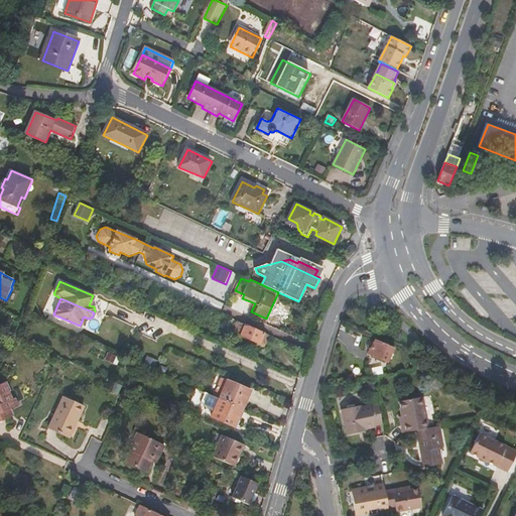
[(3,310),(12,314),(14,308),(6,304),(3,310)]
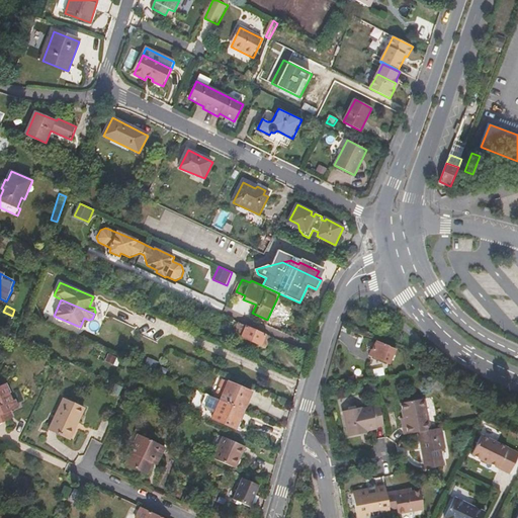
[(84,318),(80,327),(95,334),(102,318),(94,314),(92,319),(91,319),(89,320),(88,320),(84,318)]
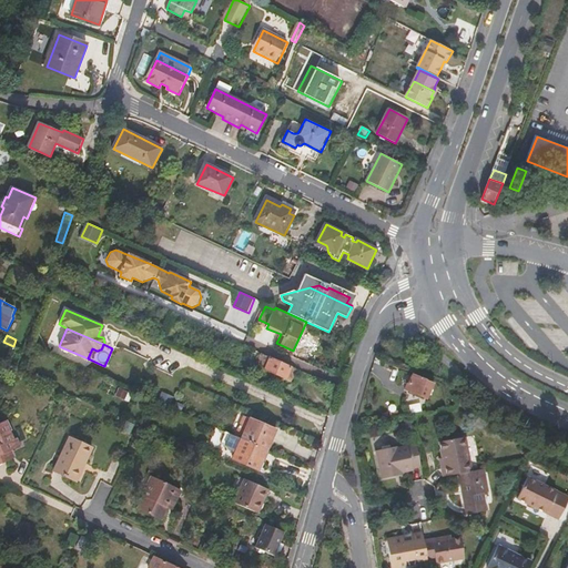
[(263,354),(255,351),(253,356),(261,359),(262,355),(263,354)]
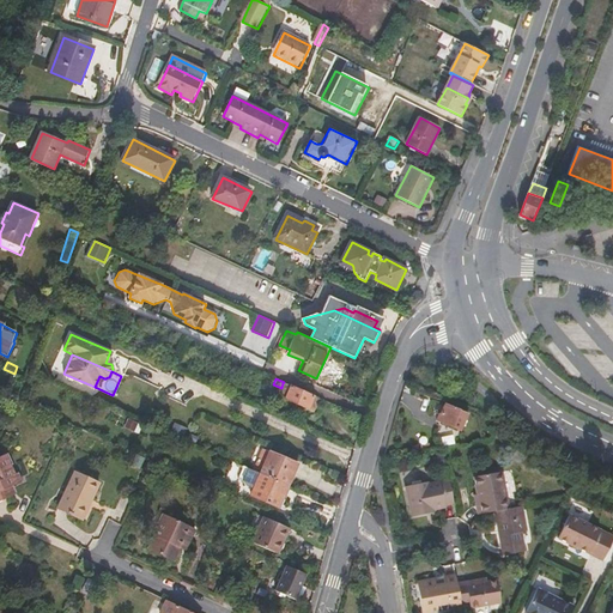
[(283,383),(281,388),(279,394),(286,398),(286,399),(315,412),(320,400),(283,383)]
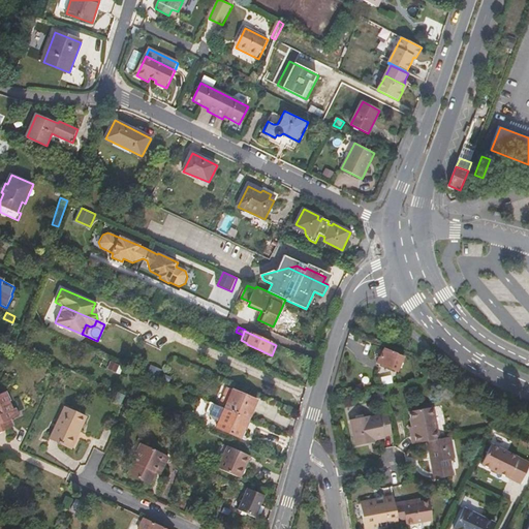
[(383,366),(399,372),(404,356),(384,349),(381,359),(385,361),(383,366)]
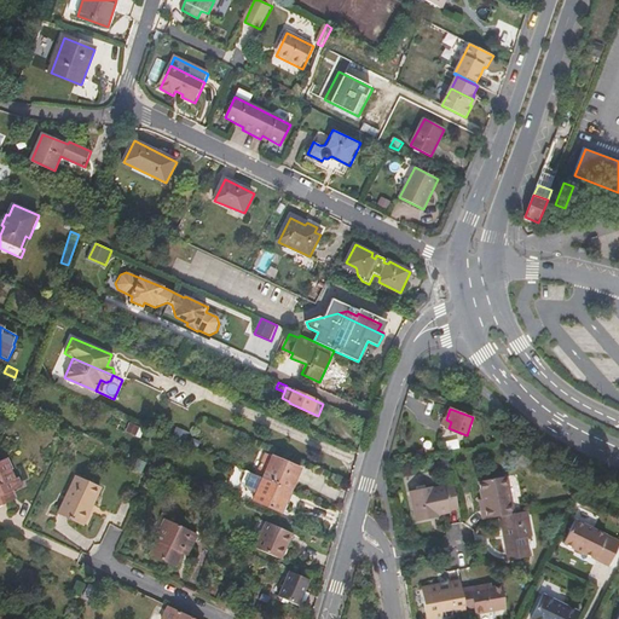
[(128,431),(137,434),(139,428),(131,424),(128,431)]
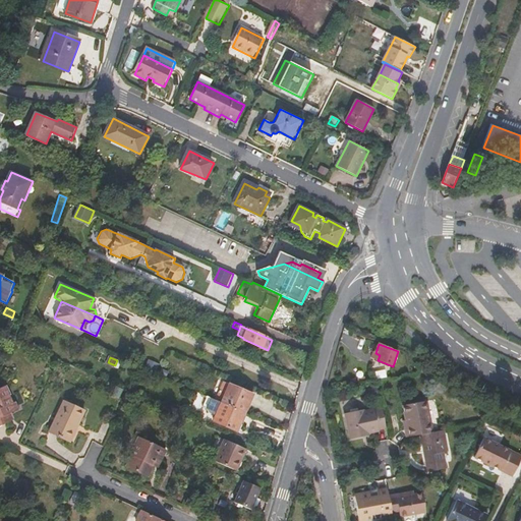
[(142,384),(158,390),(163,379),(147,371),(142,384)]
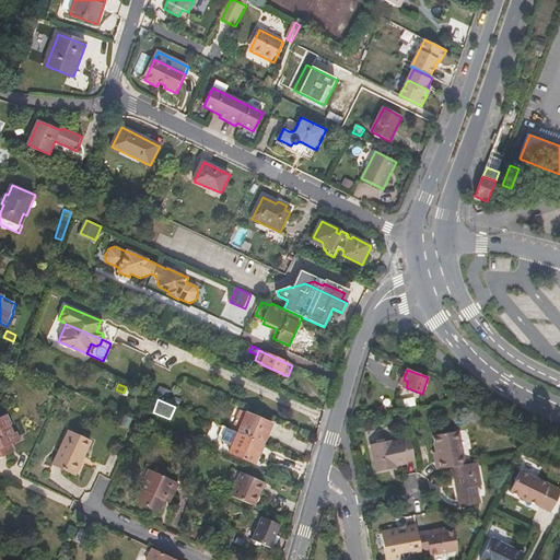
[(243,424),(240,433),(264,444),(272,424),(242,411),(236,421),(243,424)]
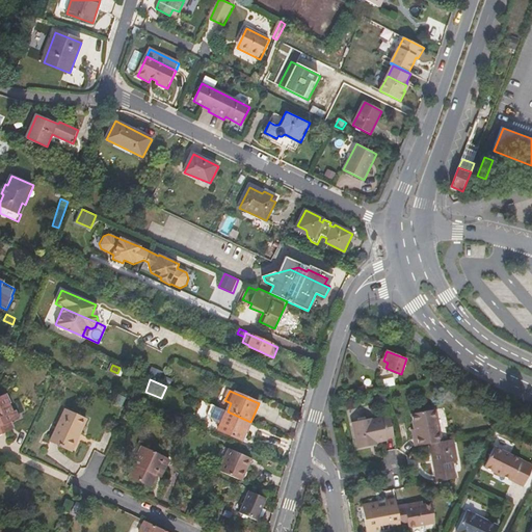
[(11,404),(7,395),(0,397),(0,435),(11,431),(8,424),(17,420),(10,404),(11,404)]
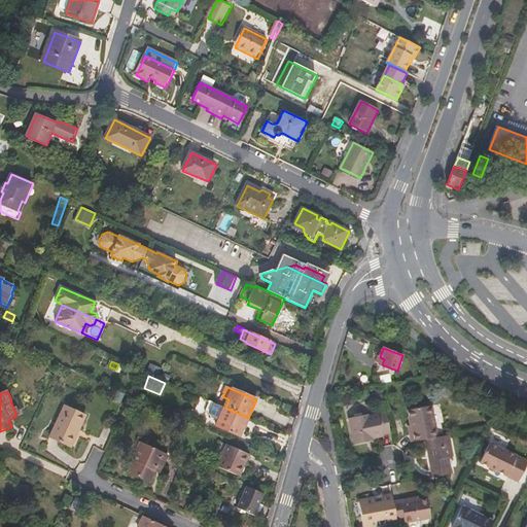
[(225,408),(215,403),(210,414),(212,417),(219,420),(225,408)]
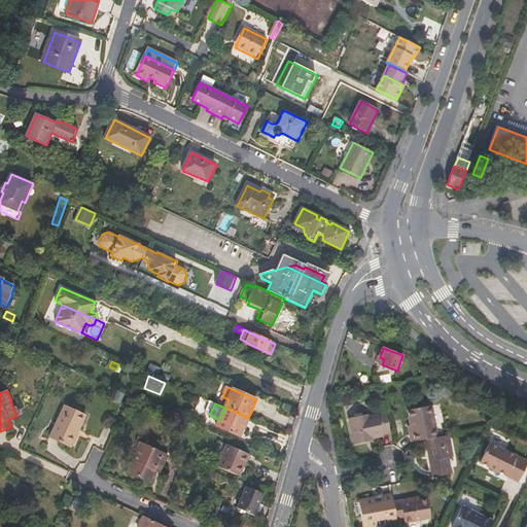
[(80,431),(86,416),(65,407),(50,437),(69,447),(77,430),(80,431)]
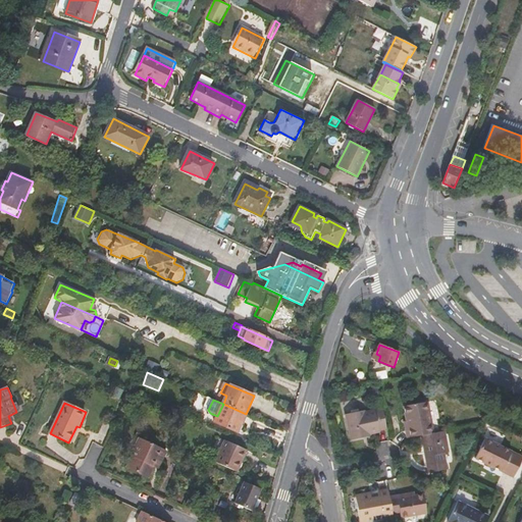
[(405,430),(406,438),(422,435),(432,433),(426,403),(403,407),(407,429),(405,430)]
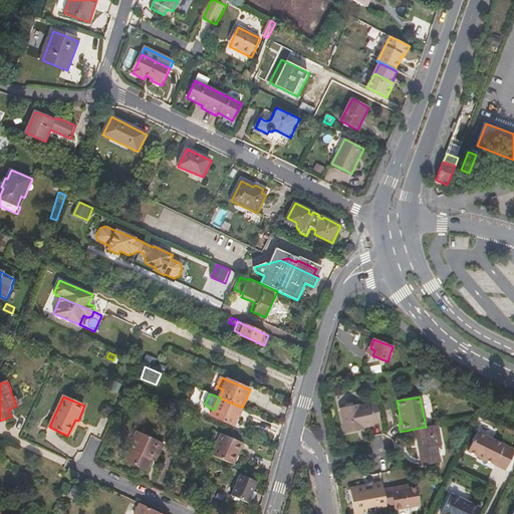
[(220,398),(214,410),(212,415),(235,425),(242,408),(220,398)]
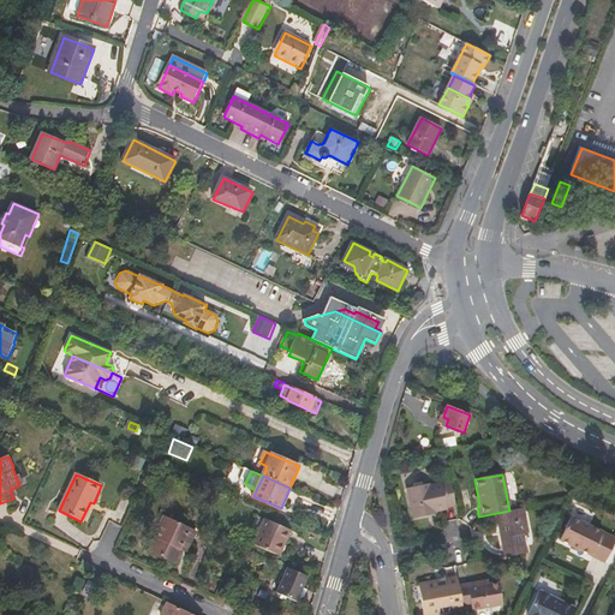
[(455,507),(451,482),(429,487),(428,484),(406,489),(412,520),(428,517),(427,513),(434,512),(434,513),(447,511),(447,508),(455,507)]
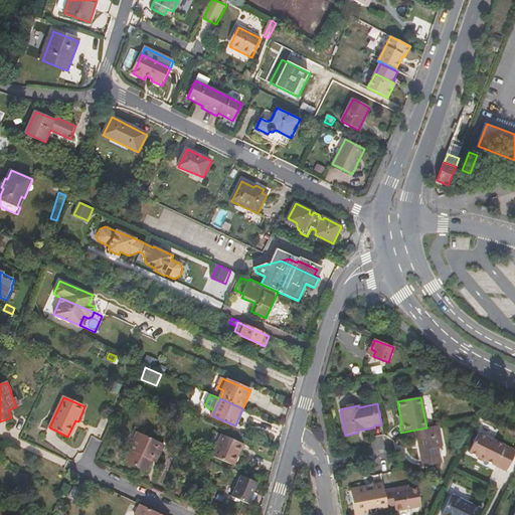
[(441,447),(437,426),(426,427),(416,430),(422,467),(442,464),(439,447),(441,447)]
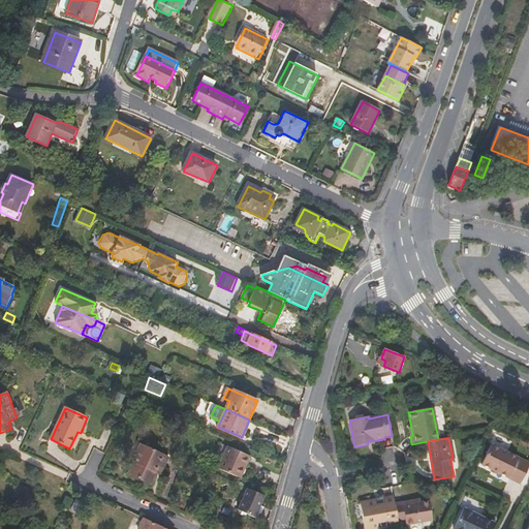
[(483,465),(522,484),(528,469),(528,468),(528,462),(495,446),(492,445),(483,465)]
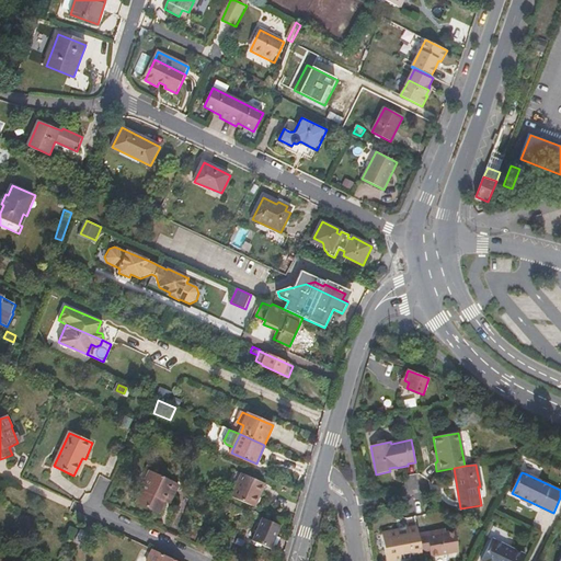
[(137,503),(160,513),(169,495),(174,497),(180,485),(153,473),(145,492),(142,491),(137,503)]
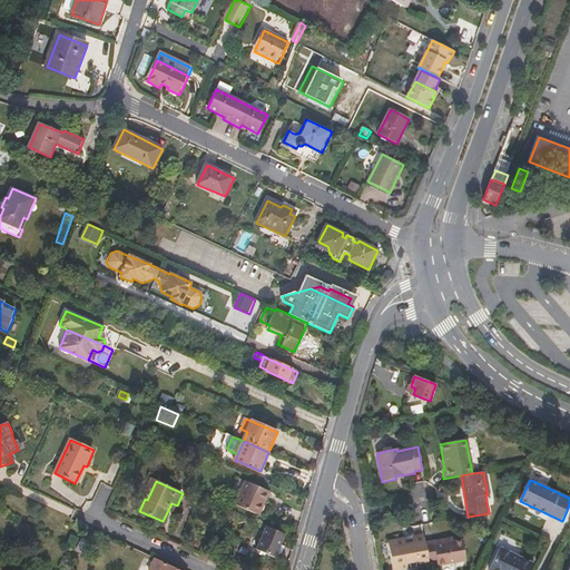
[(236,504),(259,514),(269,492),(247,481),(236,504)]
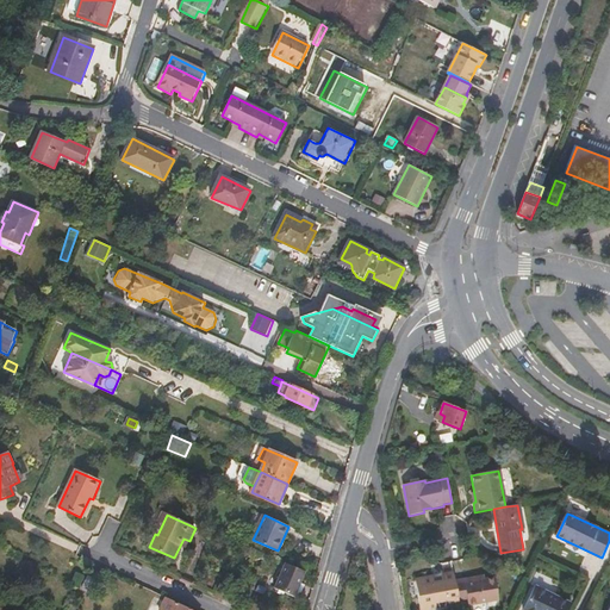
[(296,597),(306,572),(286,564),(275,587),(296,597)]
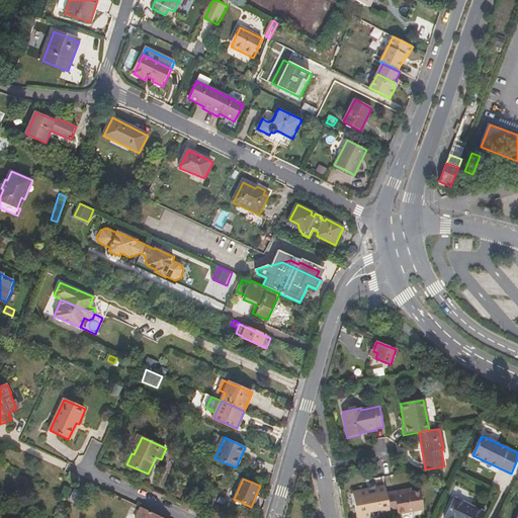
[(68,498),(71,490),(67,488),(63,495),(68,498)]
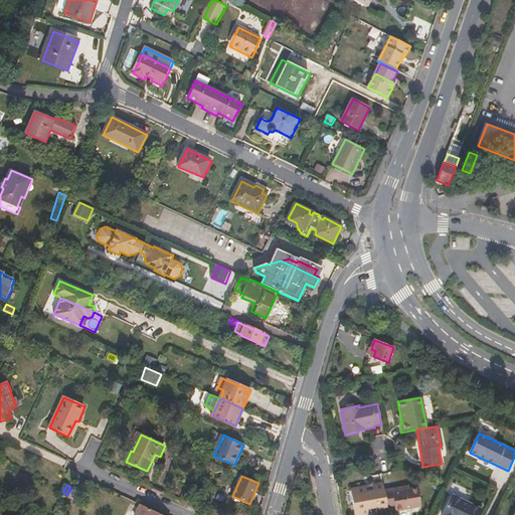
[(379,513),(388,512),(387,509),(384,490),(376,491),(375,485),(351,490),(355,514),(379,510),(379,513)]
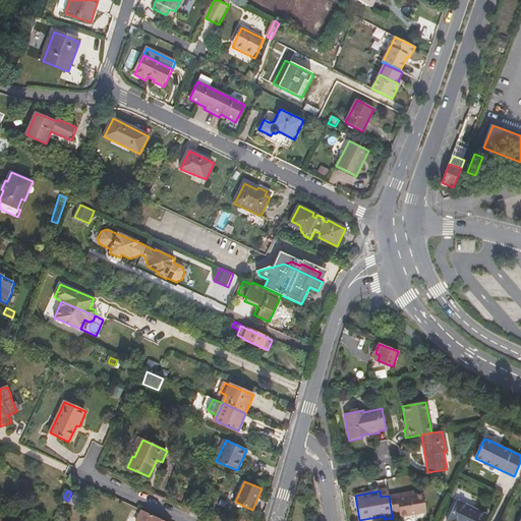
[(389,496),(392,515),(401,513),(401,516),(426,511),(423,494),(398,498),(397,495),(389,496)]
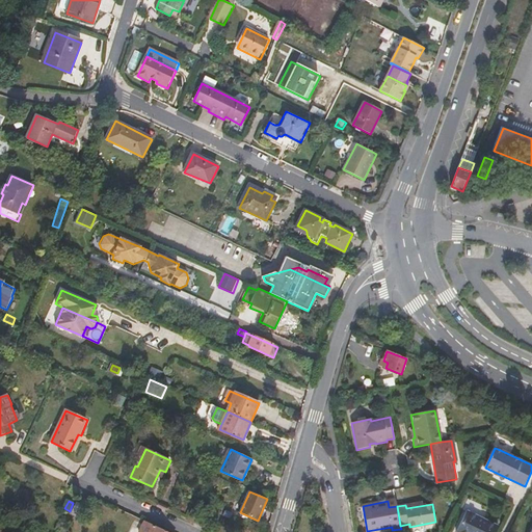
[(73,513),(83,519),(86,511),(77,506),(73,513)]
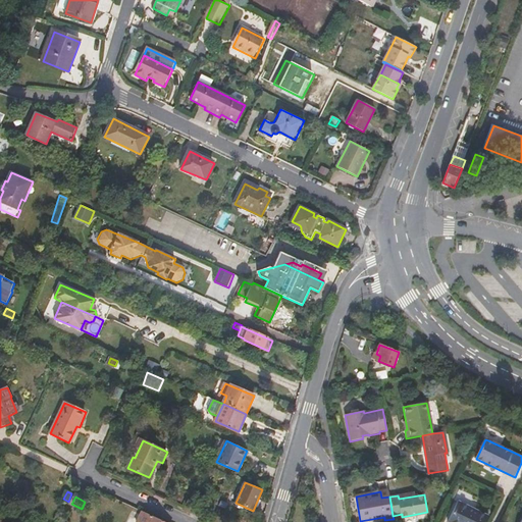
[(486,521),(489,516),(478,511),(459,502),(449,521),(486,521)]
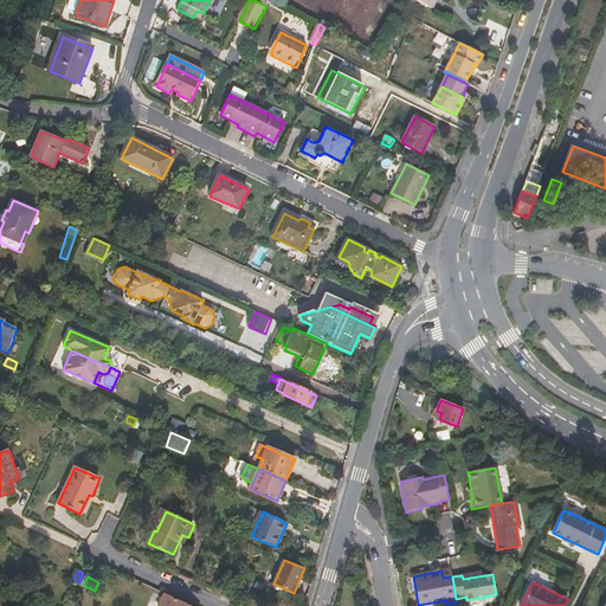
[(189,605),(166,594),(160,605),(189,605)]
